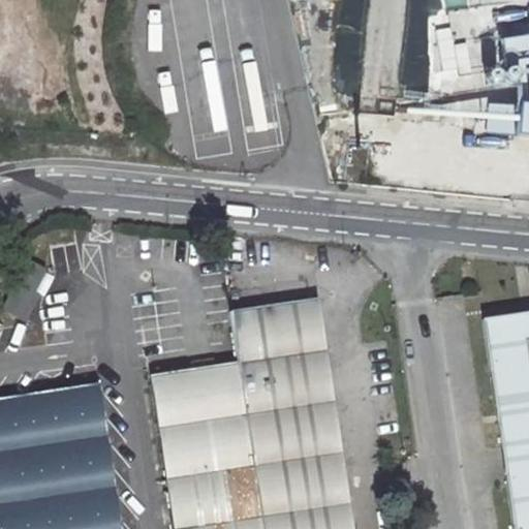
[(437,34),(446,76),(477,71),(469,28),(437,34)]
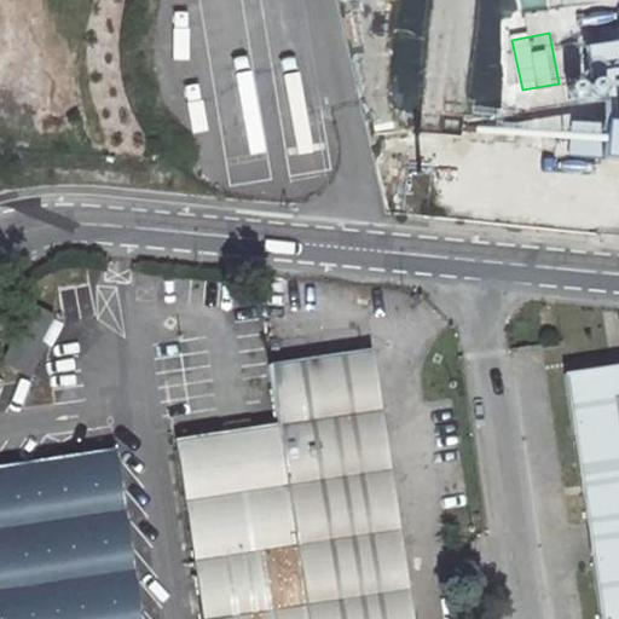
[(600,71),(618,68),(618,70),(618,40),(588,46),(594,75),(601,74),(600,71)]
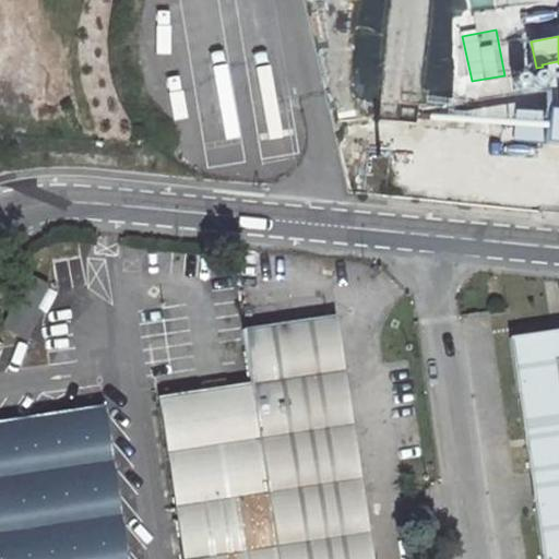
[(543,67),(549,85),(558,84),(558,63),(558,61),(542,64),(543,67)]
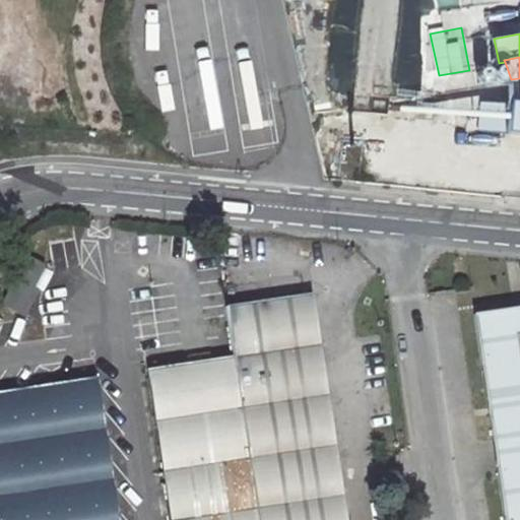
[(389,99),(372,98),(371,111),(388,112),(389,99)]
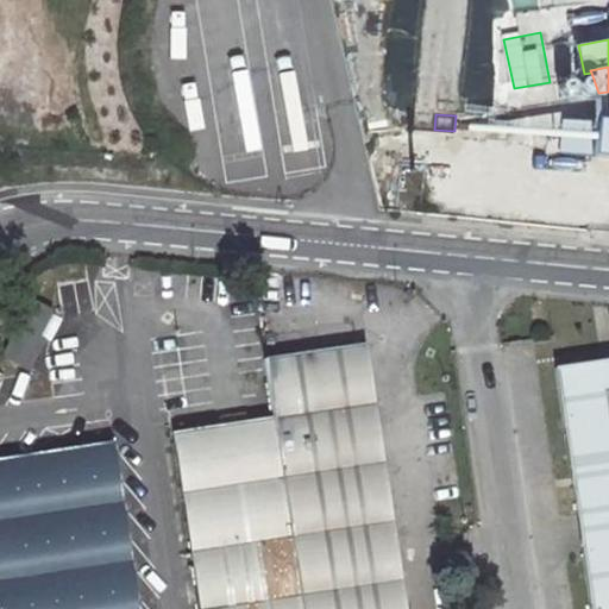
[(608,121),(598,121),(595,156),(608,157),(608,121)]
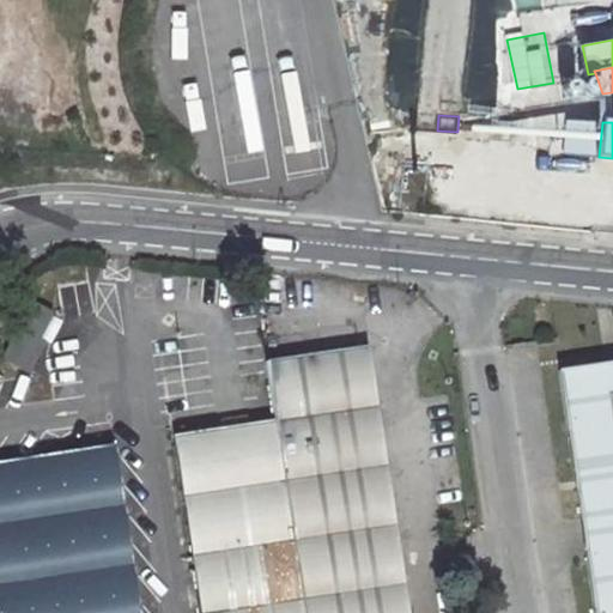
[(55,313),(34,302),(5,357),(26,368),(55,313)]
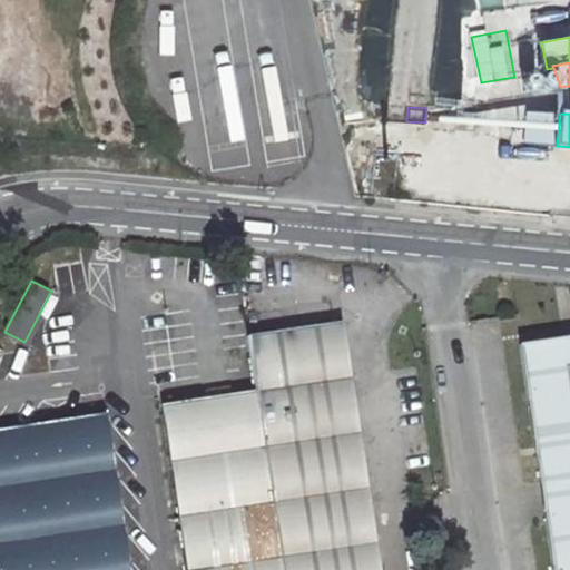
[(379,569),(341,323),(249,336),(258,390),(285,569),(379,569)]
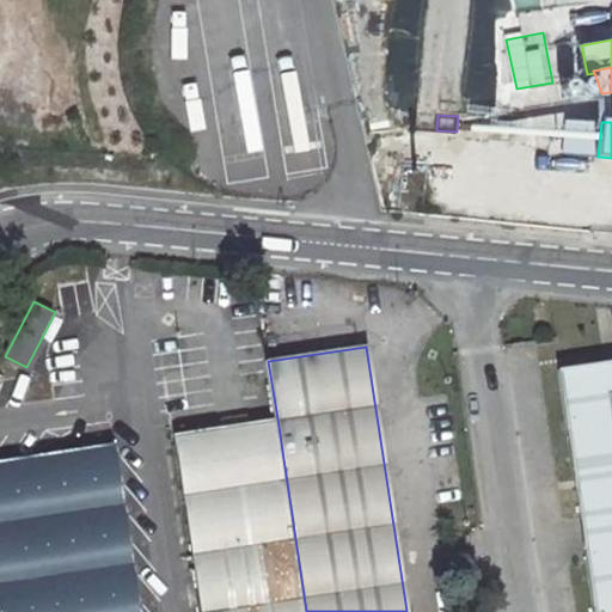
[(611,611),(611,362),(562,369),(597,611),(611,611)]
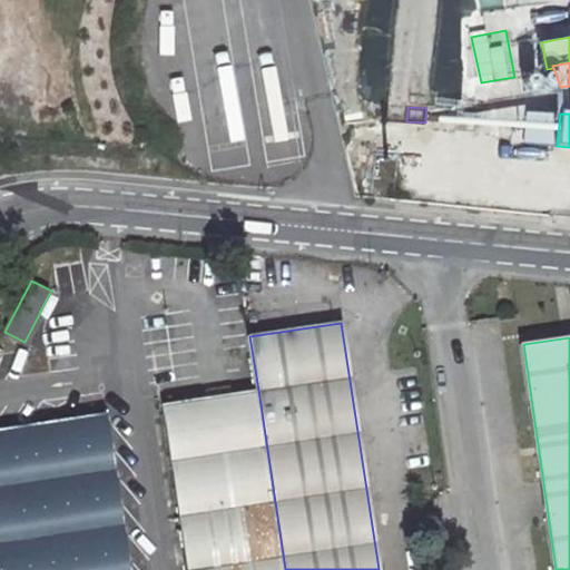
[(285,569),(258,390),(163,404),(188,569),(285,569)]
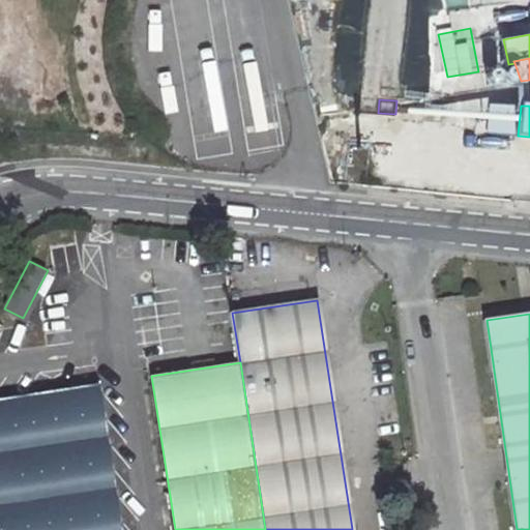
[(0,529),(118,529),(96,385),(0,400),(0,529)]
